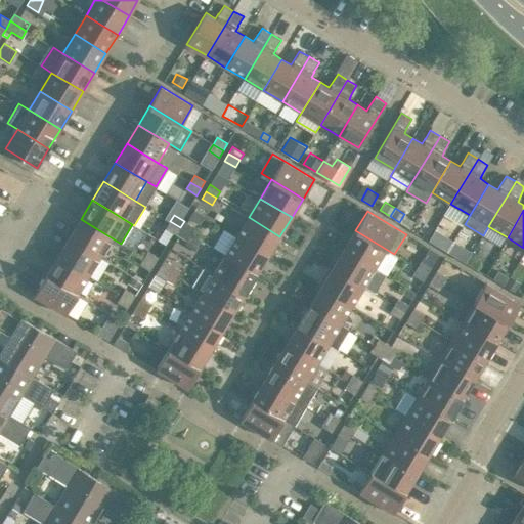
[(279,236),(249,217),(236,236),(268,255),(279,236)]
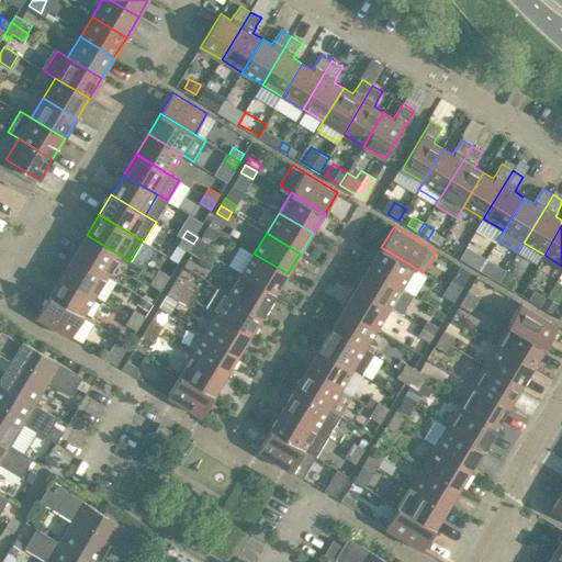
[(121,256),(87,235),(75,255),(108,276),(121,256)]
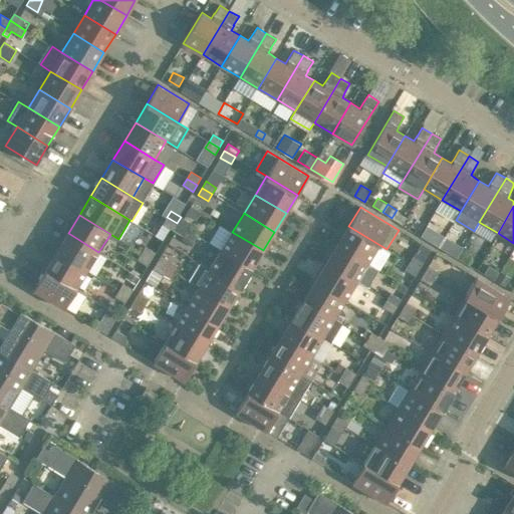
[(167,217),(163,224),(173,230),(177,223),(167,217)]
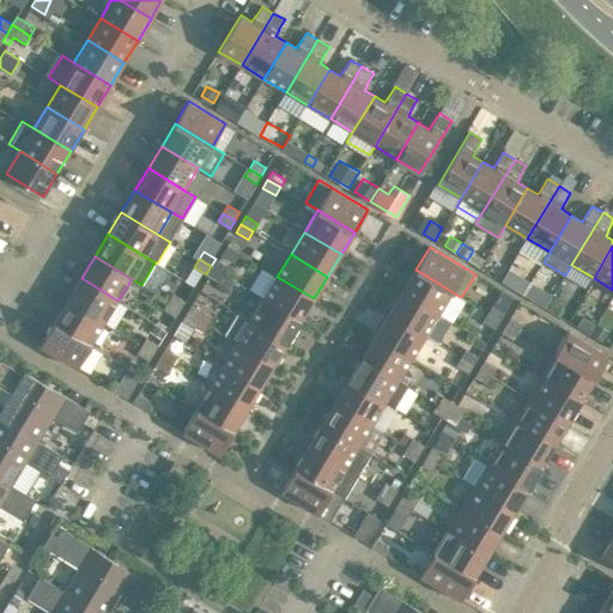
[(216,259),(211,266),(223,274),(228,266),(216,259)]
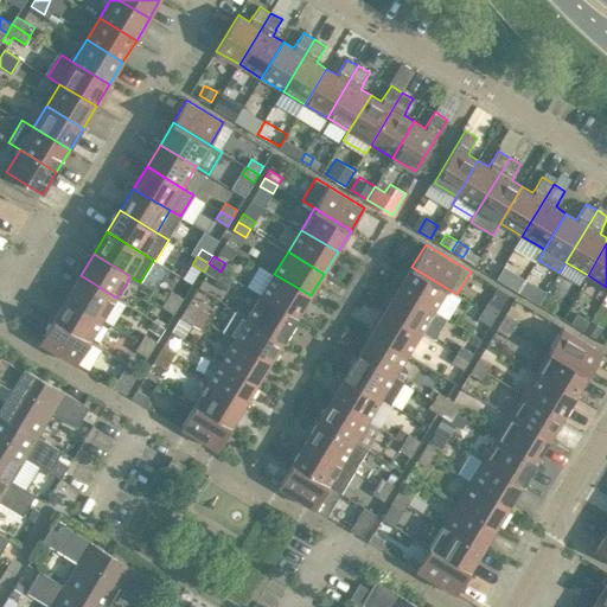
[(204,272),(216,279),(221,272),(209,263),(204,272)]
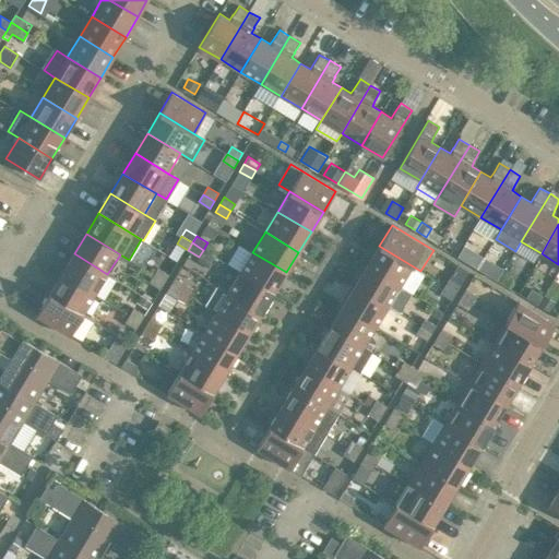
[(464,245),(458,257),(465,261),(472,249),(464,245)]
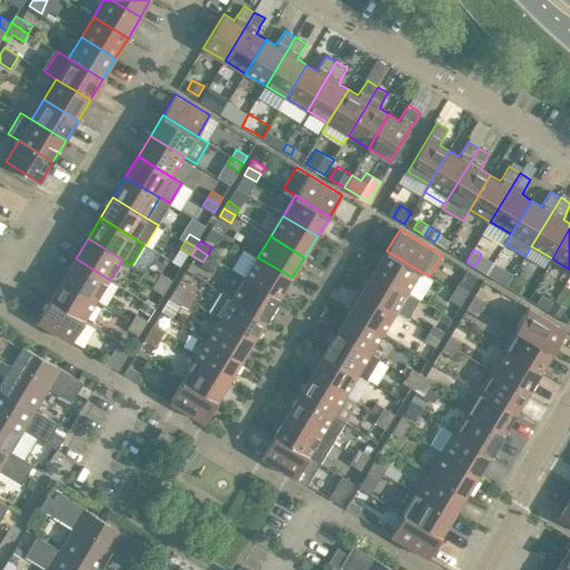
[(433,279),(429,276),(386,251),(374,271),(421,300),(433,279)]
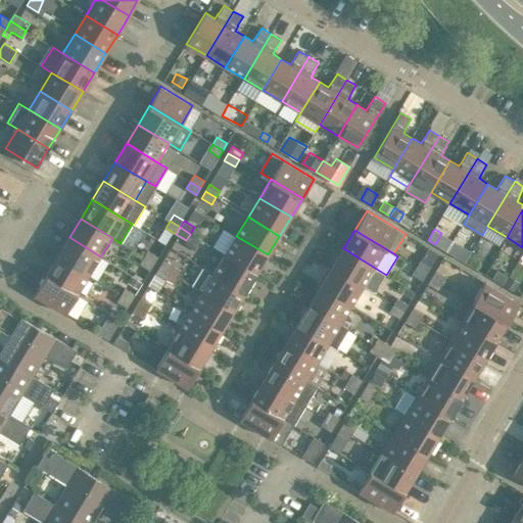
[(191,234),(185,244),(195,250),(201,240),(191,234)]
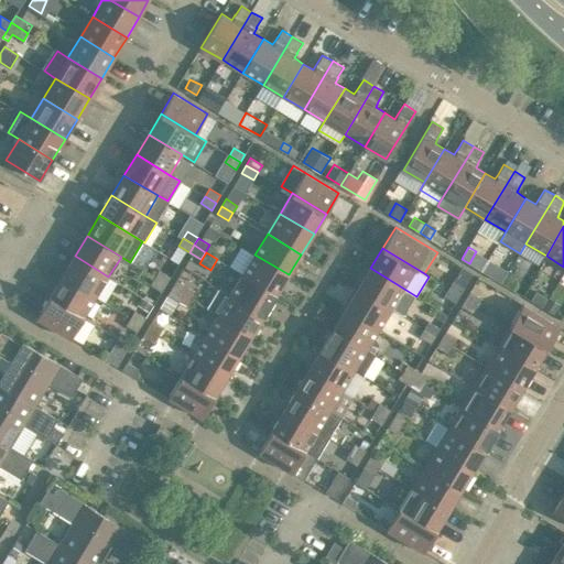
[(289,274),(255,255),(242,274),(277,295),(289,274)]
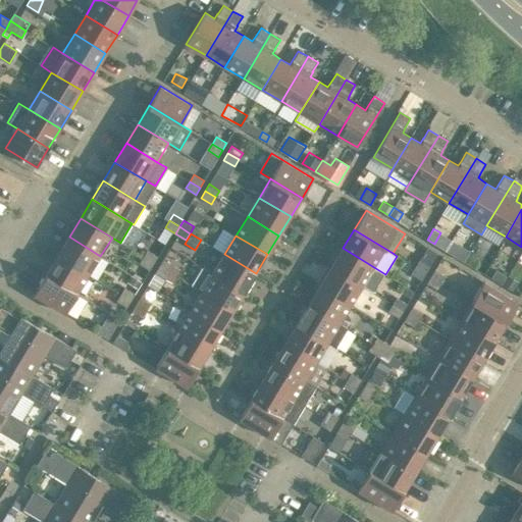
[(100,256),(69,237),(57,256),(89,274),(100,256)]
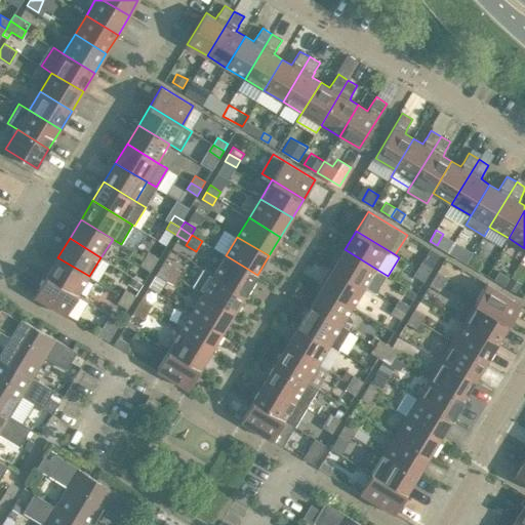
[(333,269),(365,287),(376,294),(388,276),(345,249),(333,269)]
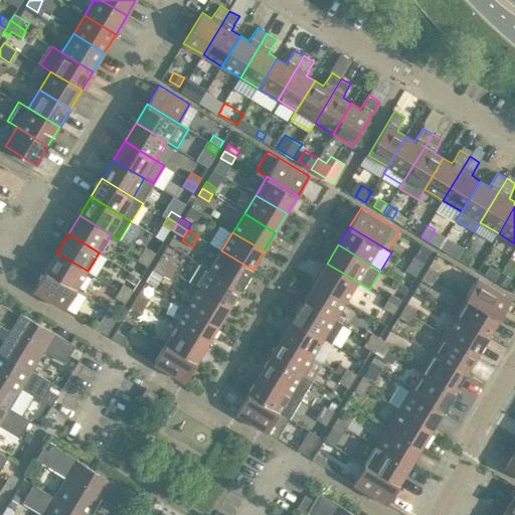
[(156,252),(146,246),(142,253),(152,260),(156,252)]
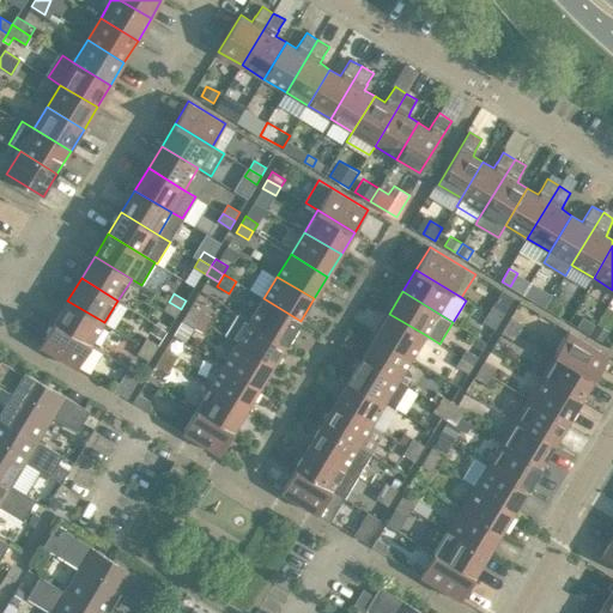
[(301,321),(263,298),(250,321),(287,343),(301,321)]
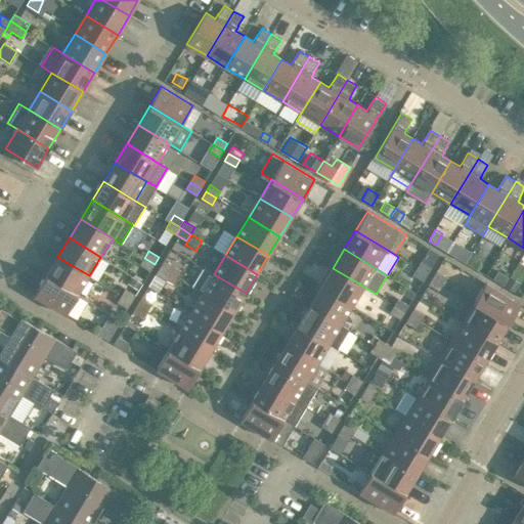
[(89,275),(57,257),(46,275),(78,295),(89,275)]
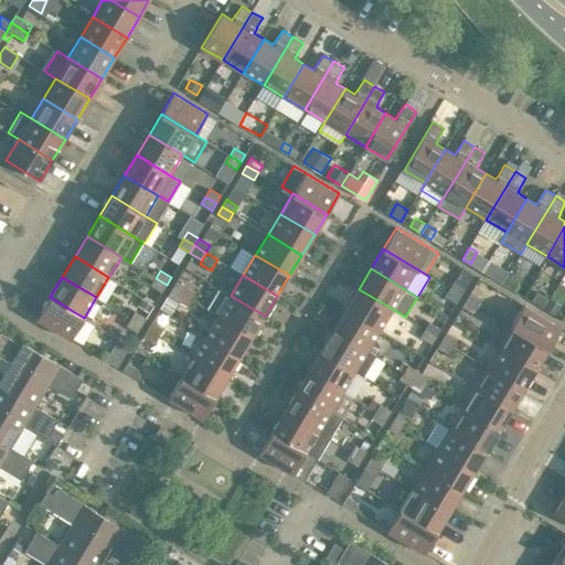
[(151,285),(162,291),(167,285),(156,278),(151,285)]
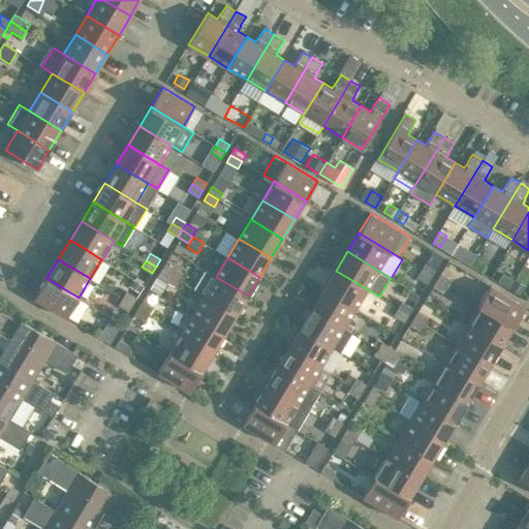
[(177,269),(165,262),(161,270),(173,276),(177,269)]
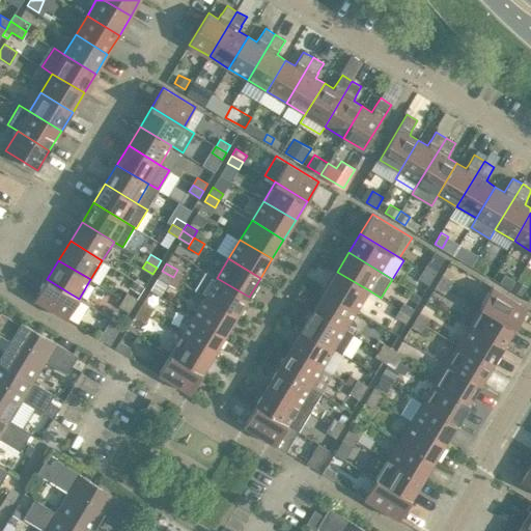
[(438,271),(427,264),(423,272),(434,278),(438,271)]
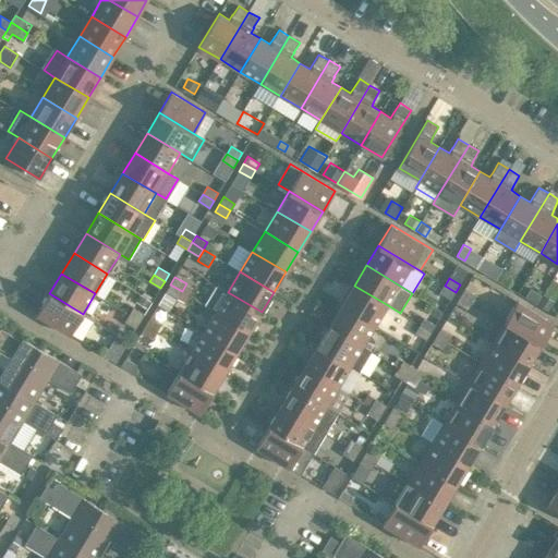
[(166,292),(178,299),(182,291),(170,284),(166,292)]
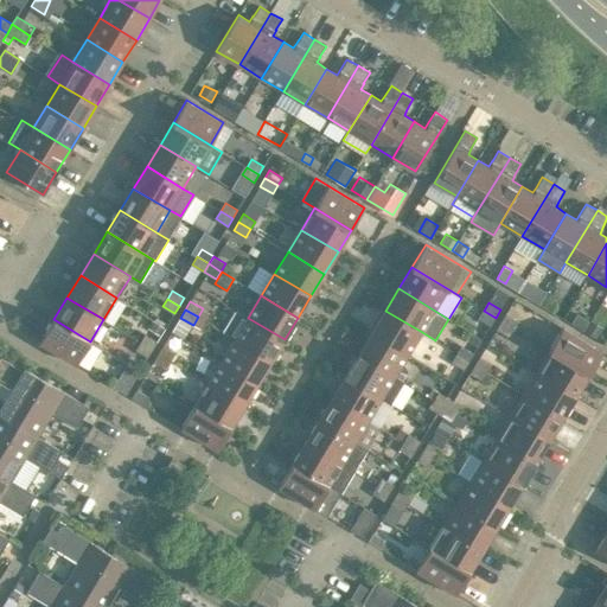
[(285,339),(248,318),(237,311),(224,333),(235,339),(272,362),(285,339)]
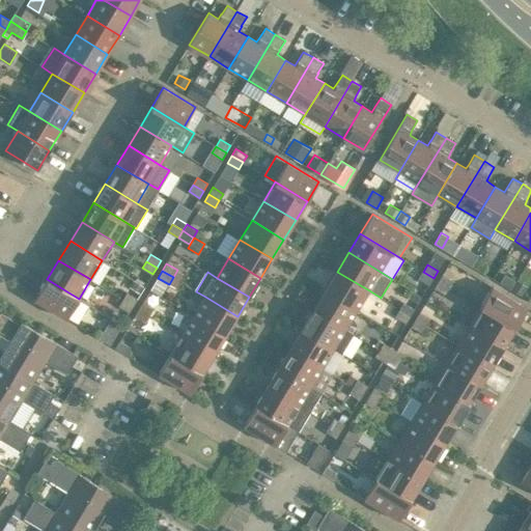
[(369,290),(337,272),(326,290),(357,310),(369,290)]
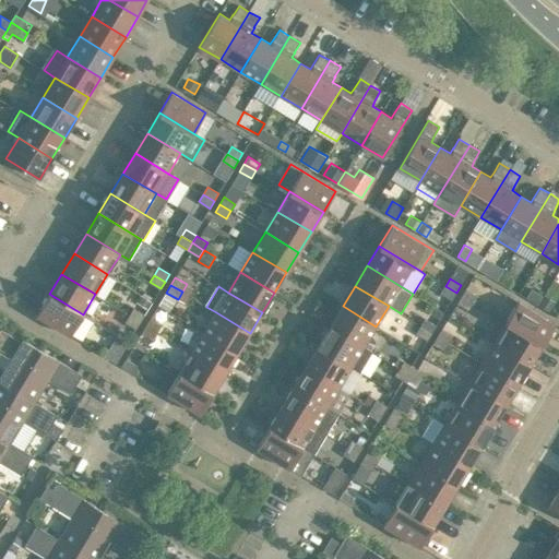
[(441,293),(452,300),(456,293),(445,286),(441,293)]
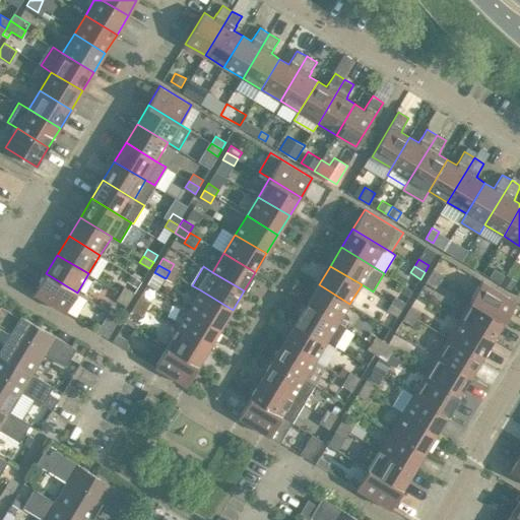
[(444,274),(434,268),(430,275),(440,281),(444,274)]
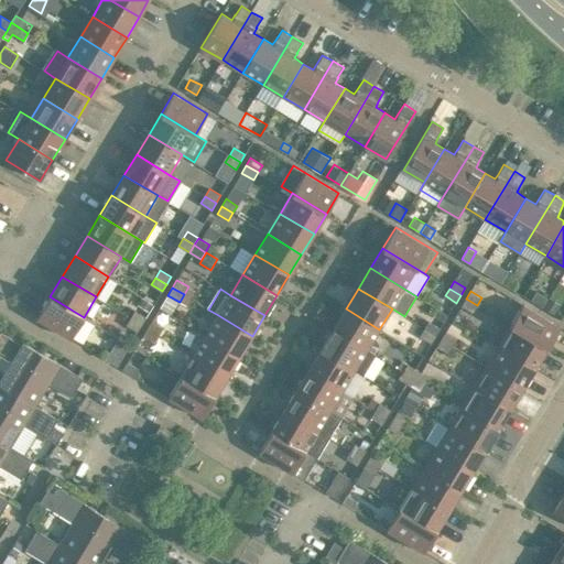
[(537,291),(531,301),(542,307),(549,299),(537,291)]
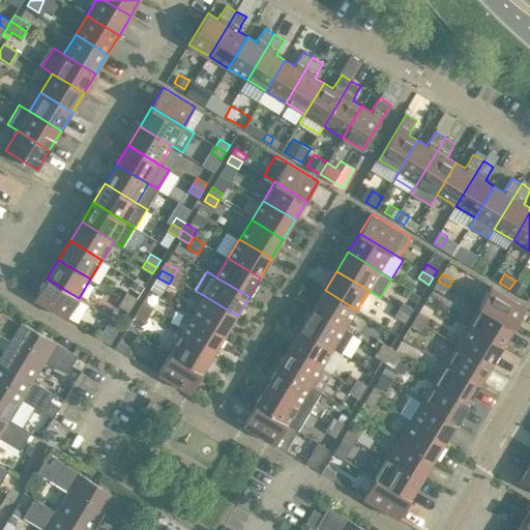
[(35,298),(67,318),(79,298),(47,278),(35,298)]
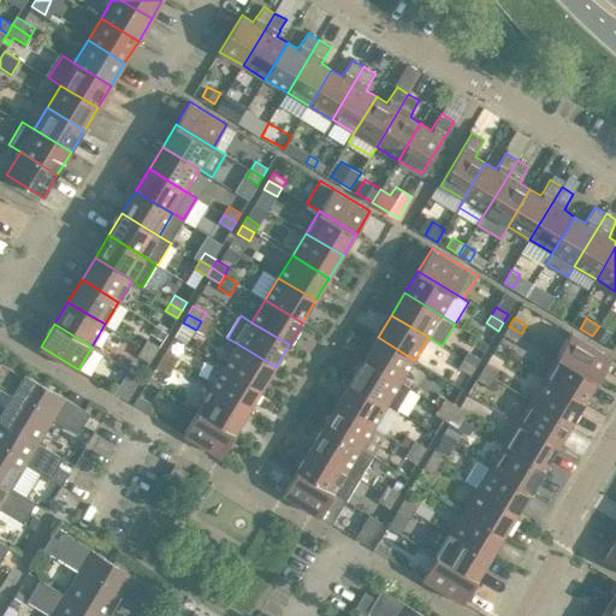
[(155,324),(150,332),(163,341),(167,332),(155,324)]
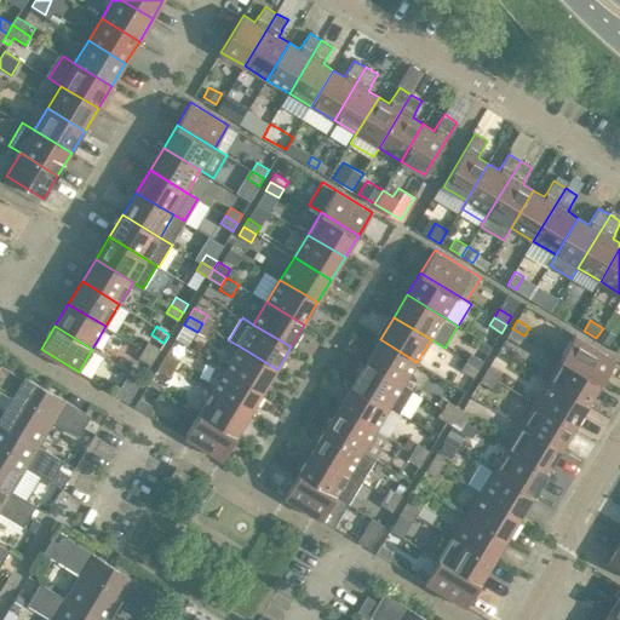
[(507,337),(520,344),(524,336),(512,328),(507,337)]
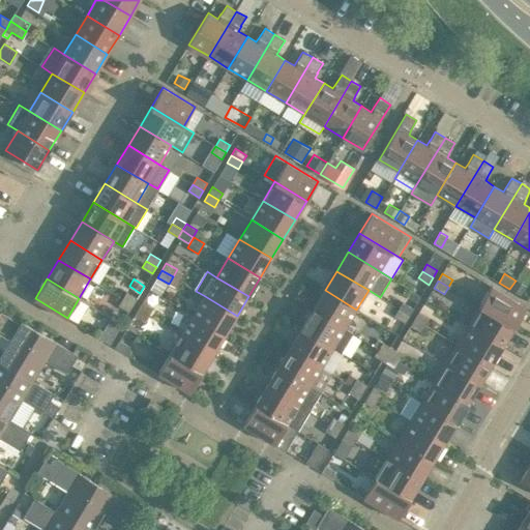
[(516,281),(509,289),(520,296),(526,287),(516,281)]
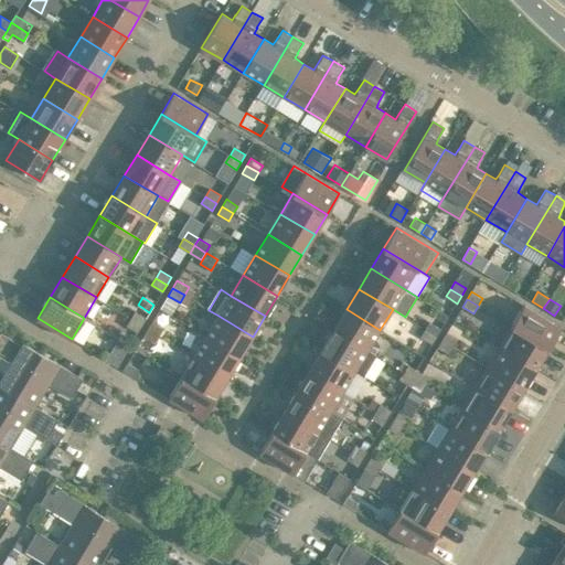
[(561,327),(524,305),(511,326),(548,349),(561,327)]
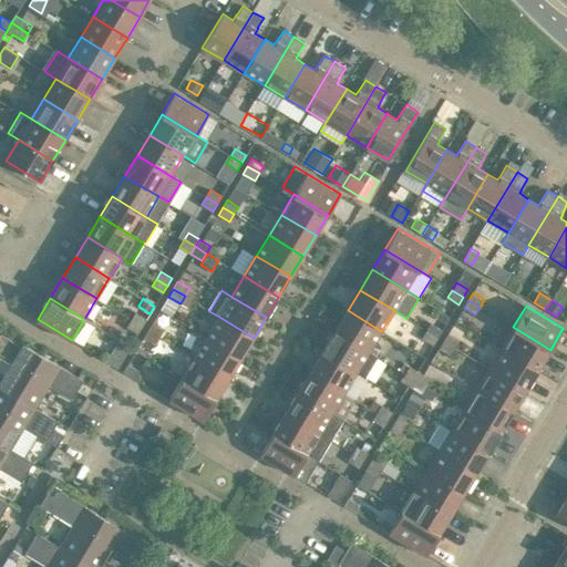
[(381,331),(348,310),(334,331),(369,351),(381,331)]
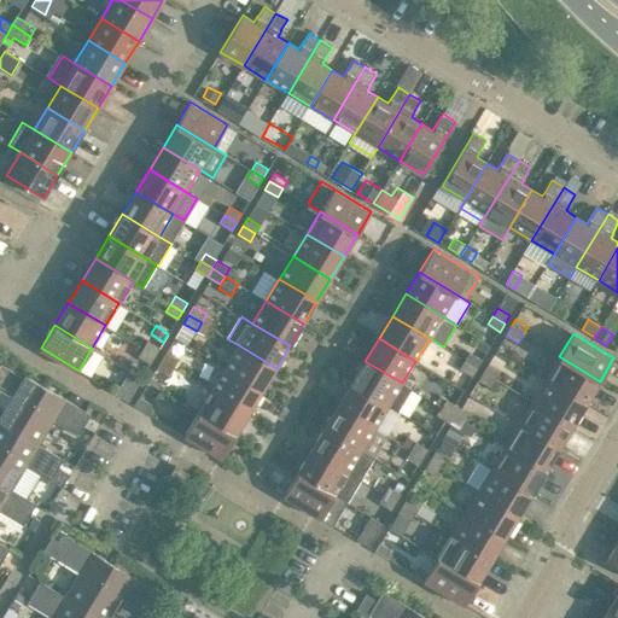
[(161,348),(149,340),(144,348),(156,356),(161,348)]
